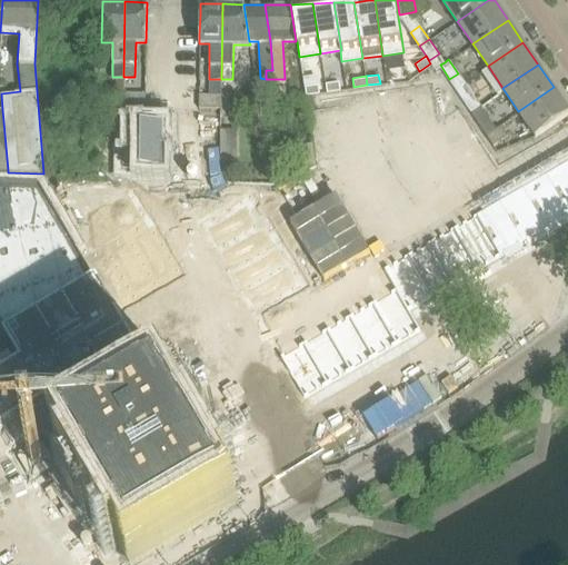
[(338,80),(325,82),(326,91),(339,89),(338,80)]
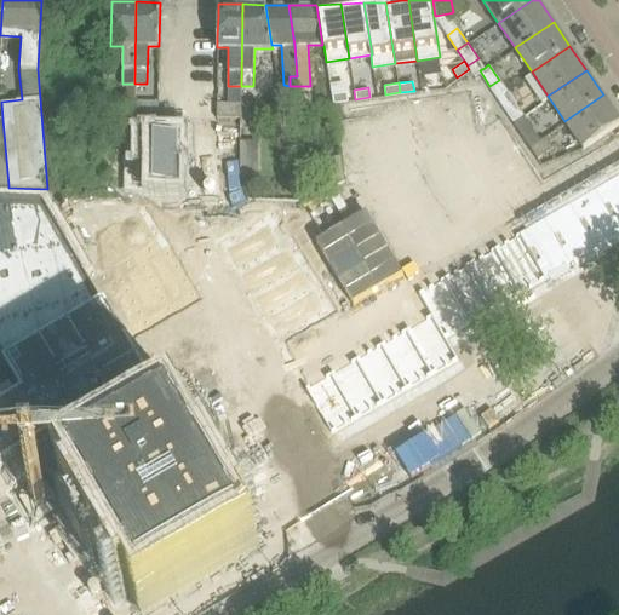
[(505,90),(496,96),(498,101),(506,111),(516,105),(505,90)]
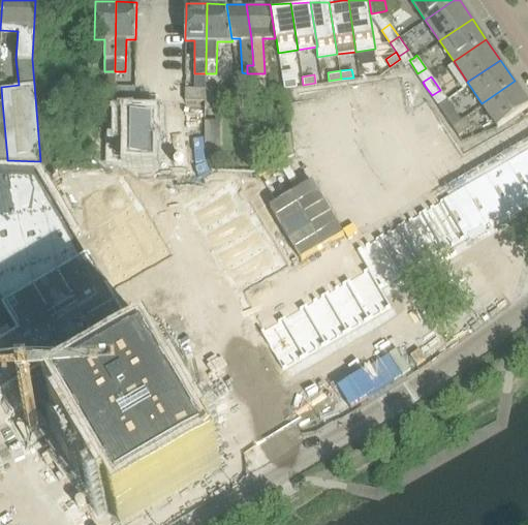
[(296,78),(283,79),(284,87),(297,86),(296,78)]
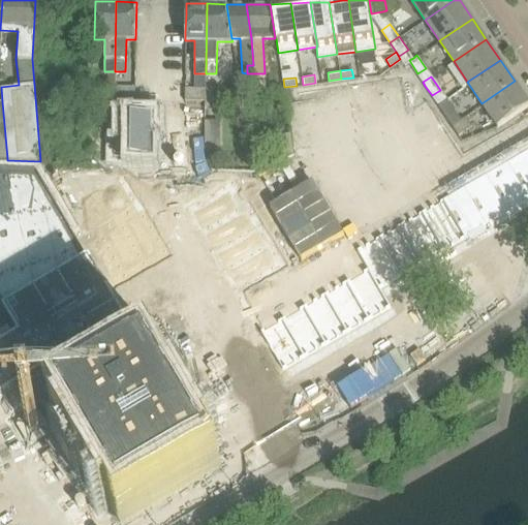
[(256,92),(254,80),(253,80),(253,87),(241,87),(241,98),(253,98),(253,92),(256,92)]
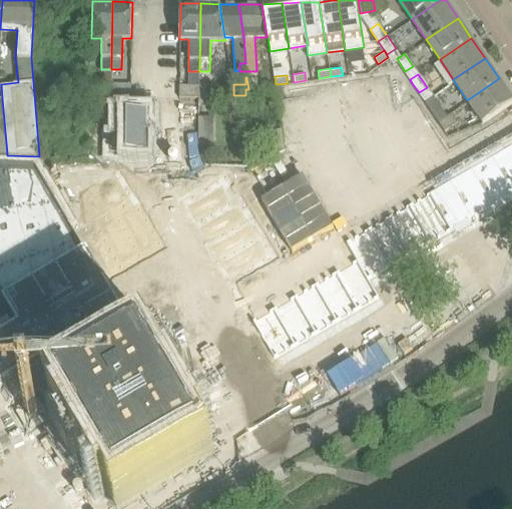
[(246,77),(248,89),(257,89),(256,77),(246,77)]
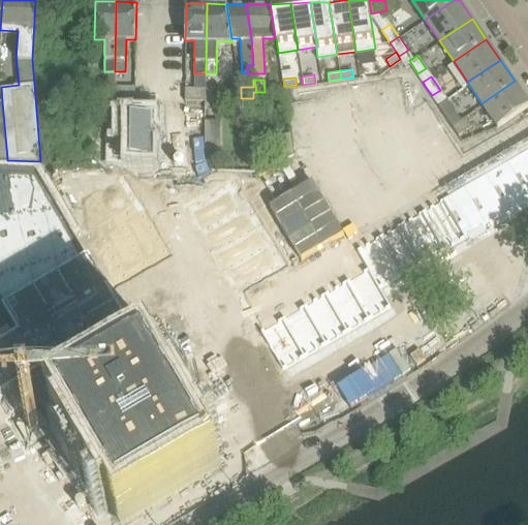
[(527,102),(527,100),(515,81),(482,103),(496,125),(527,102)]
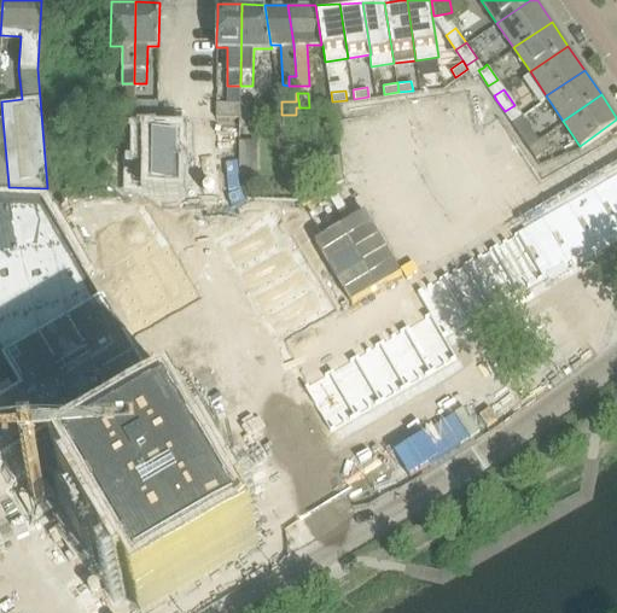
[(134,98),(134,112),(157,114),(157,98),(134,98)]
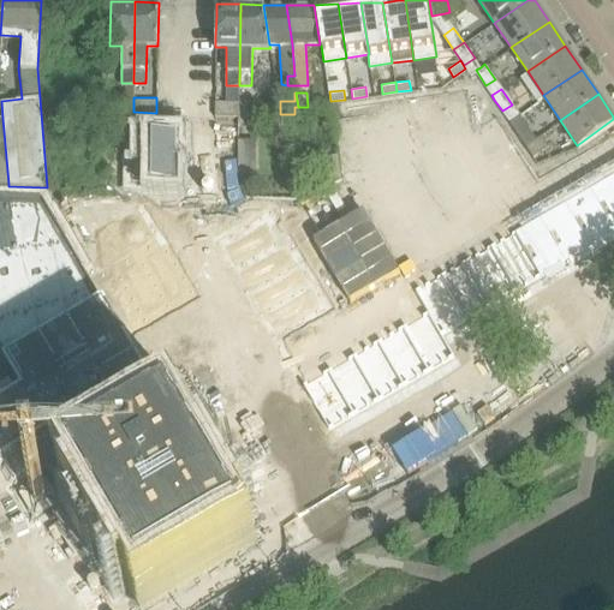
[(238,114),(238,100),(214,100),(214,114),(238,114)]
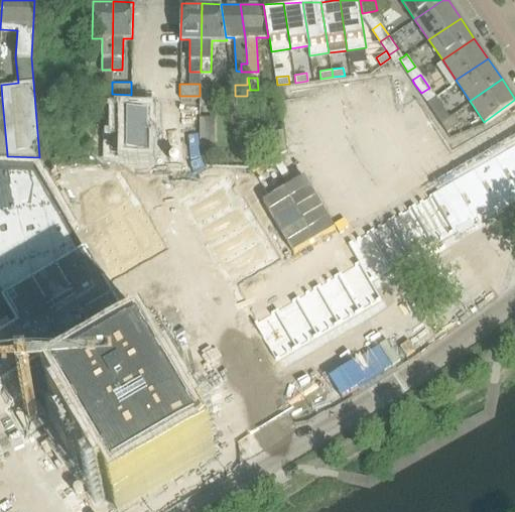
[(434,95),(425,100),(434,113),(442,107),(434,95)]
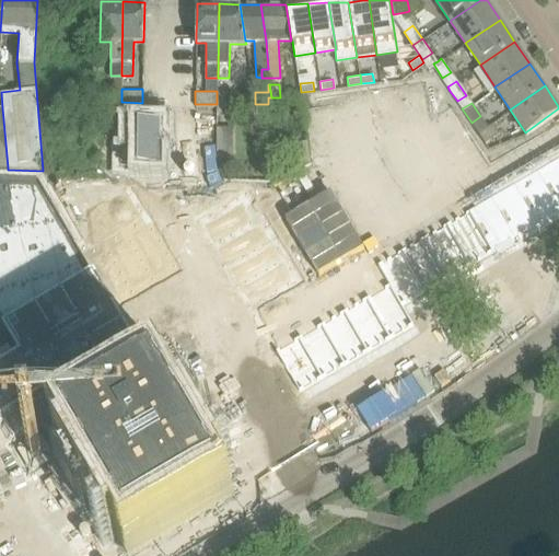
[(477,131),(485,141),(499,131),(491,122),(486,125),(477,131)]
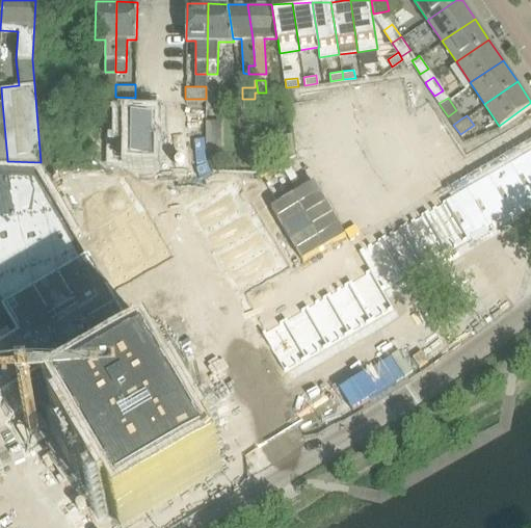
[(217,143),(218,119),(206,117),(205,143),(217,143)]
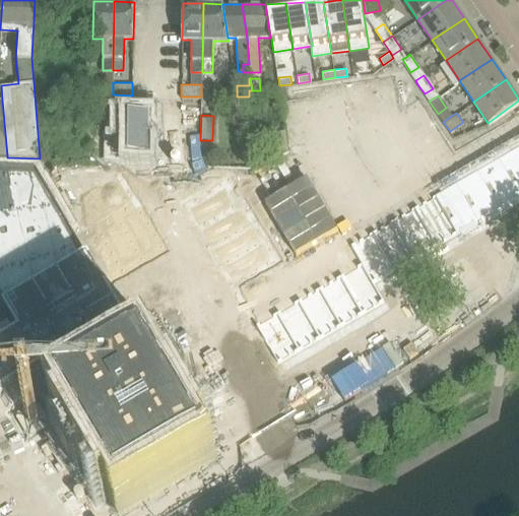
[(130,120),(119,120),(119,137),(130,137),(129,152),(147,153),(147,117),(130,116),(130,120)]
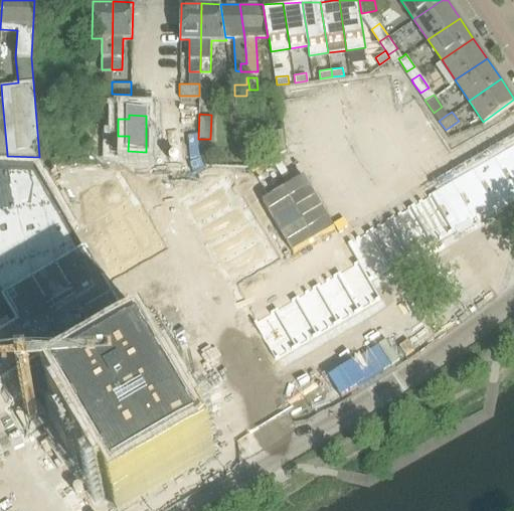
[(283,128),(272,130),(275,153),(286,148),(283,128)]
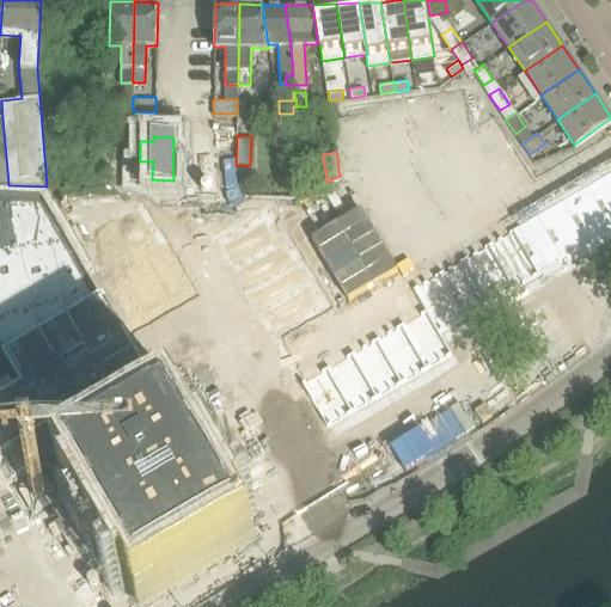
[(610,169),(609,165),(585,181),(610,225),(610,169)]
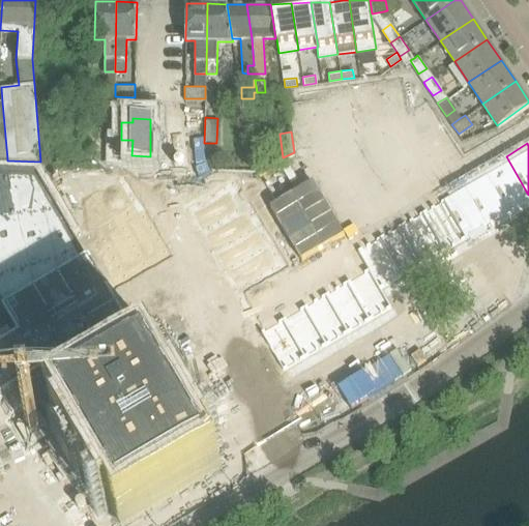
[(528,195),(506,156),(485,169),(508,208),(528,195)]
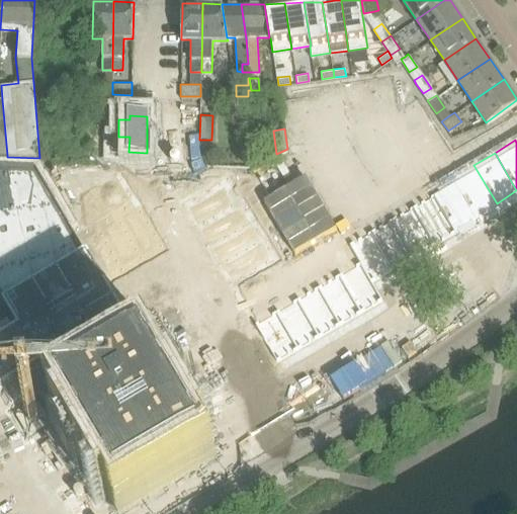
[(279,158),(272,162),(278,172),(285,168),(279,158)]
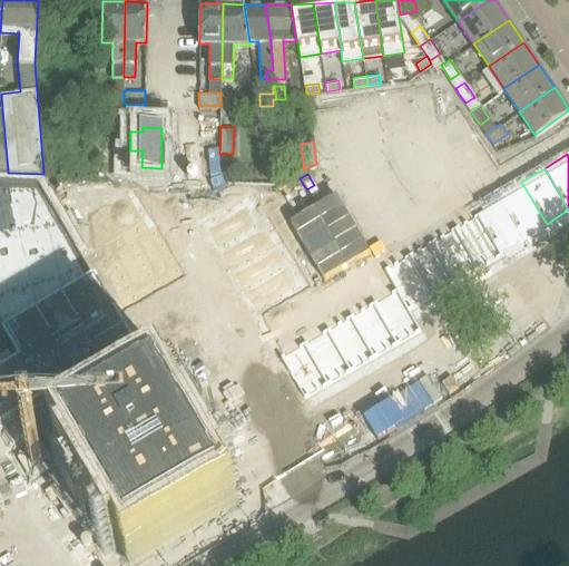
[(0,428),(6,426),(16,443),(32,433),(22,416),(46,402),(135,554),(228,498),(115,309),(89,266),(40,184),(0,182),(0,428)]
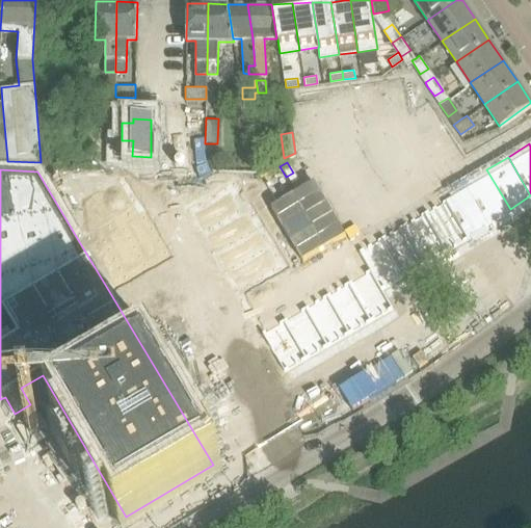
[(486,169),(465,182),(488,221),(510,209),(486,169)]
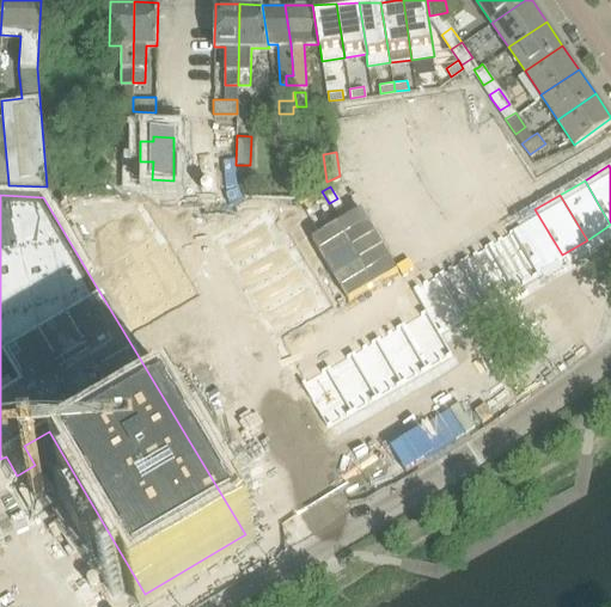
[(61,197),(61,207),(75,208),(75,198),(61,197)]
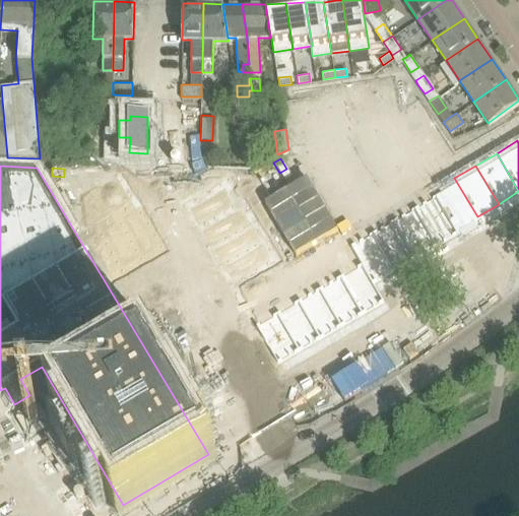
[(286,169),(279,173),(286,184),(294,180),(286,169)]
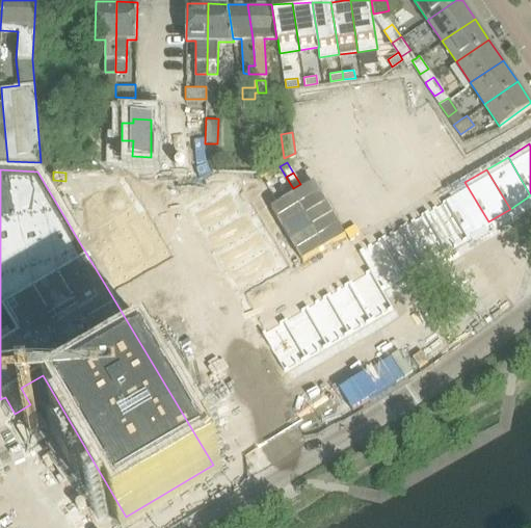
[(81,174),(81,181),(94,182),(94,174),(81,174)]
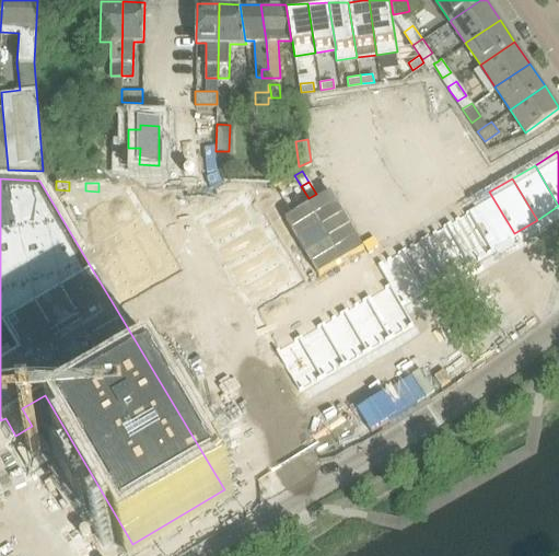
[(116,184),(116,193),(128,193),(129,184),(116,184)]
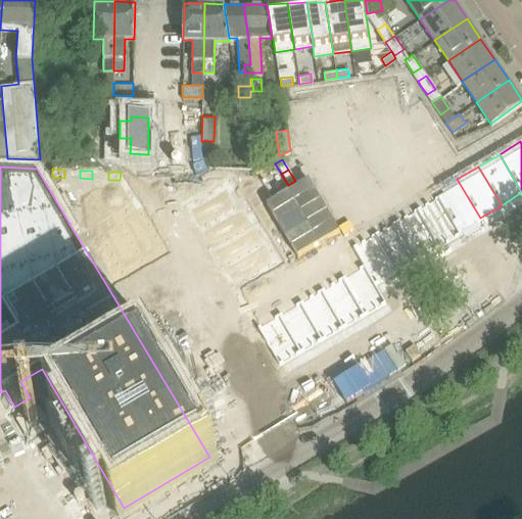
[(223,179),(184,202),(197,224),(236,200),(223,179)]
